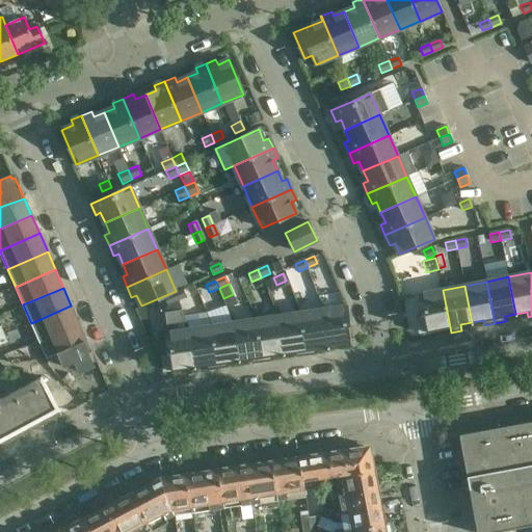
[(173,293),(177,300),(186,296),(182,289),(173,293)]
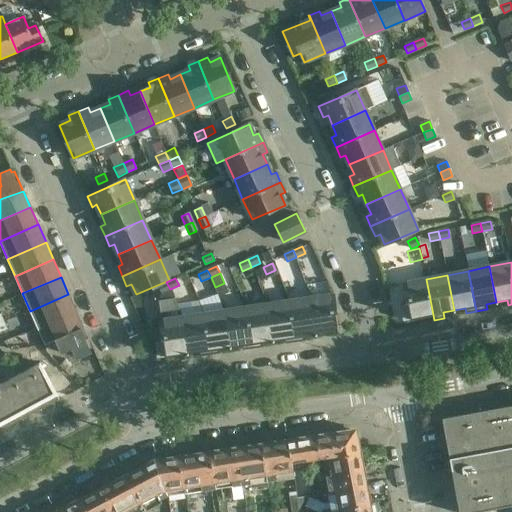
[(426,279),(404,284),(407,303),(400,304),(403,321),(432,315),(433,320),(434,320),(426,279)]
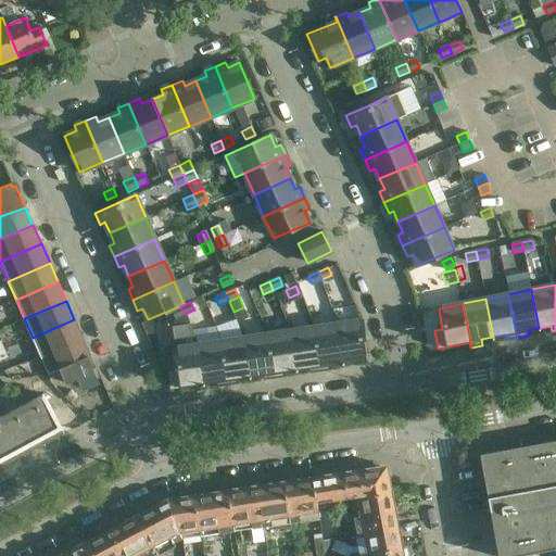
[(185,314),(180,306),(171,311),(175,318),(185,314)]
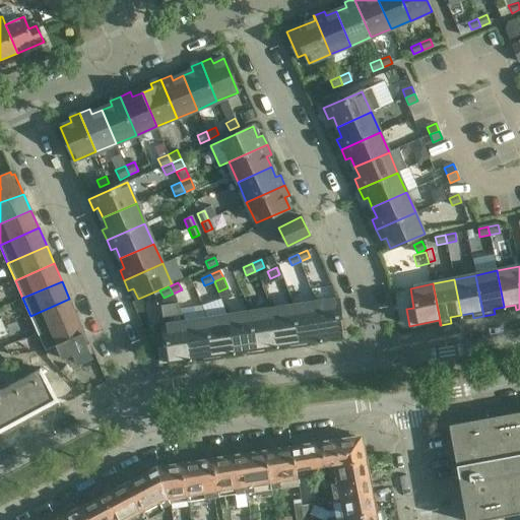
[(30,316),(39,333),(77,316),(69,299),(30,316)]
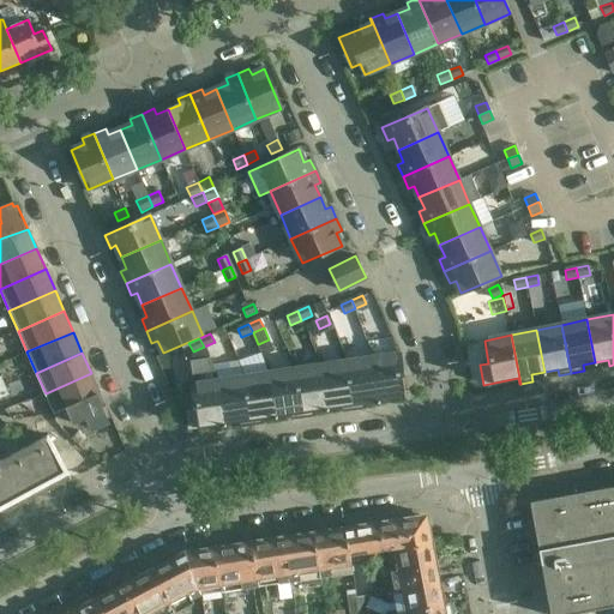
[(379,401),(405,396),(399,354),(372,357),(379,401)]
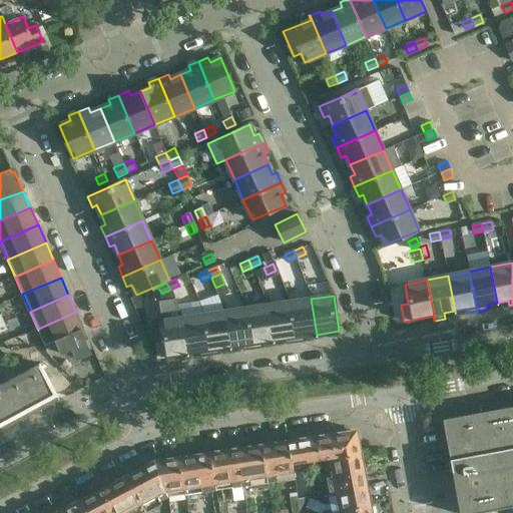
[(163,341),(155,342),(157,358),(188,354),(182,318),(174,299),(159,301),(162,321),(160,322),(163,341)]
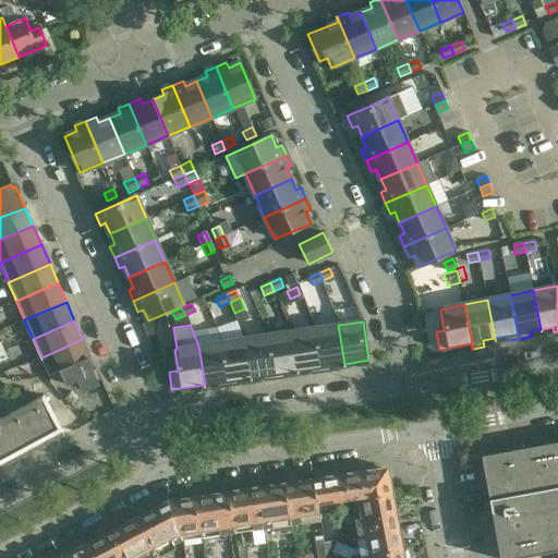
[(338,325),(315,328),(322,373),(334,372),(332,365),(344,364),(338,325)]
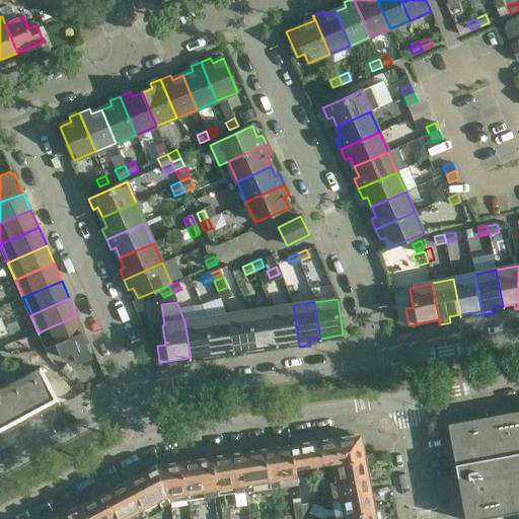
[(293,305),(272,308),(277,345),(288,344),(288,349),(299,347),(293,305)]
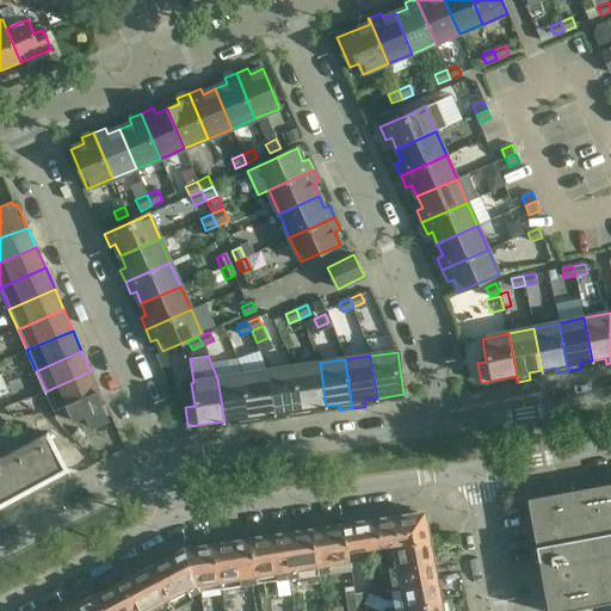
[(320,363),(294,368),(301,415),(314,414),(313,408),(326,406),(320,363)]
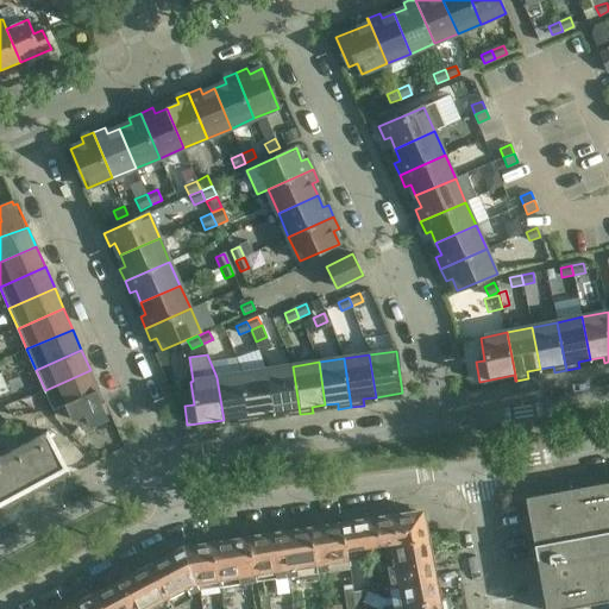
[(293,366),(268,370),(274,413),(287,410),(288,416),(300,414),(293,366)]
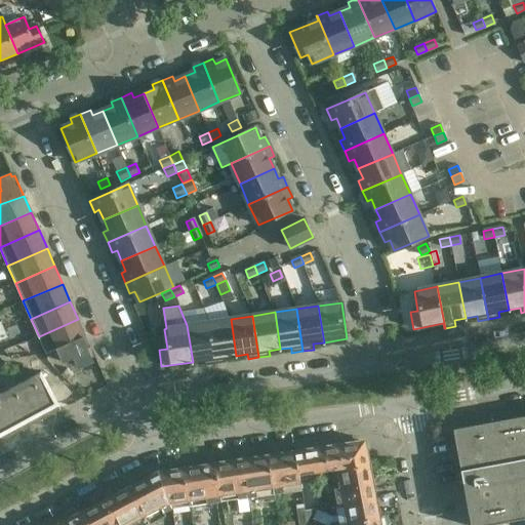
[(78,319),(39,336),(46,354),(58,349),(85,336),(78,319)]
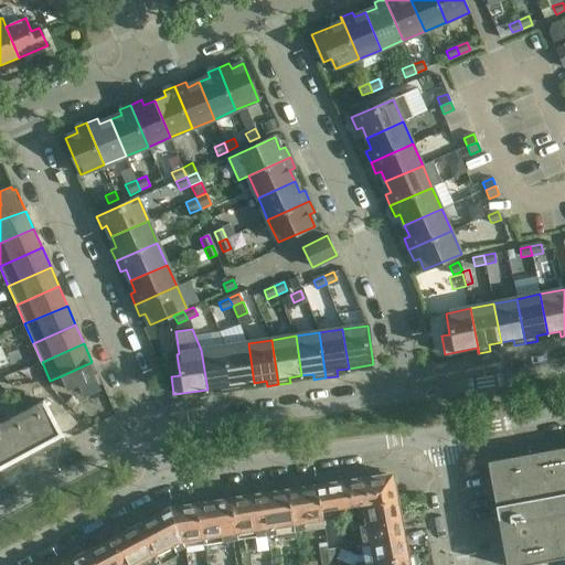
[(248,343),(225,347),(232,392),(243,390),(243,384),(254,383),(248,343)]
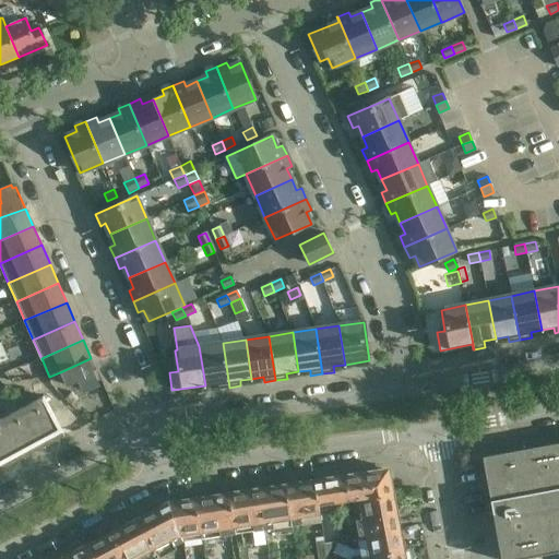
[(223,343),(199,346),(205,385),(216,383),(217,389),(229,388),(223,343)]
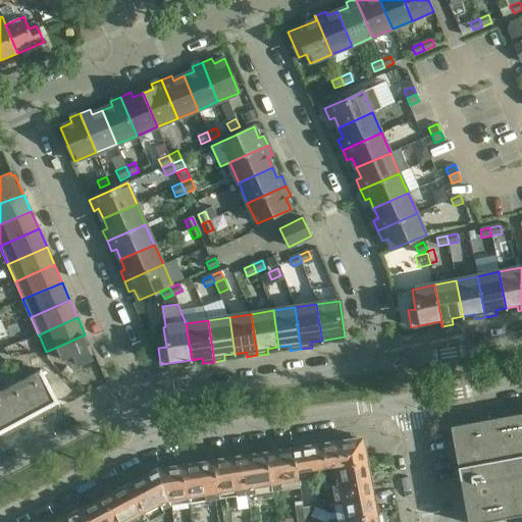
[(94,355),(85,334),(58,347),(63,358),(72,354),(77,365),(92,359),(91,356),(94,355)]
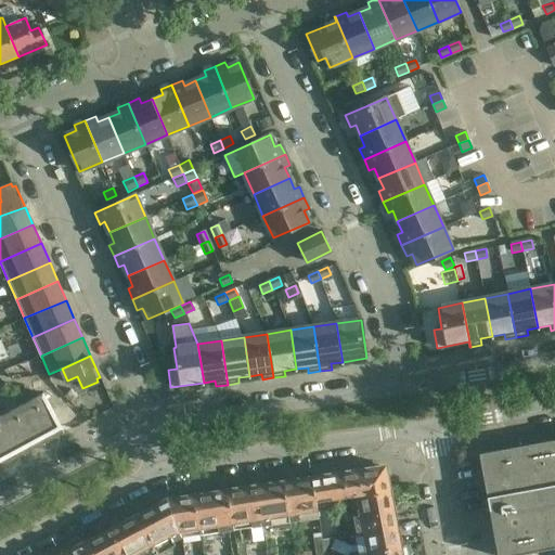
[(44,443),(64,434),(42,394),(23,404),(44,443)]
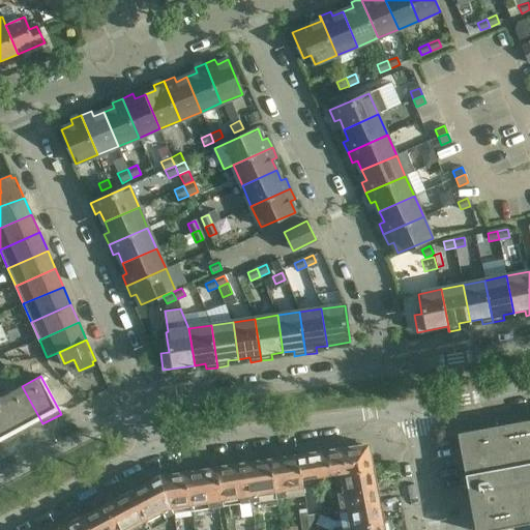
[(23,434),(42,423),(22,386),(3,396),(23,434)]
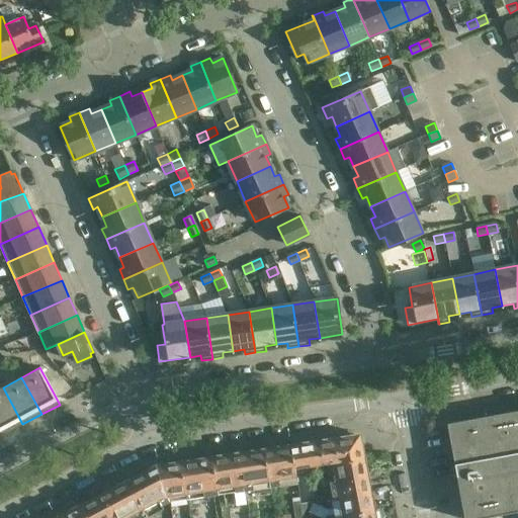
[(0,426),(4,434),(22,424),(3,387),(0,389),(0,426)]
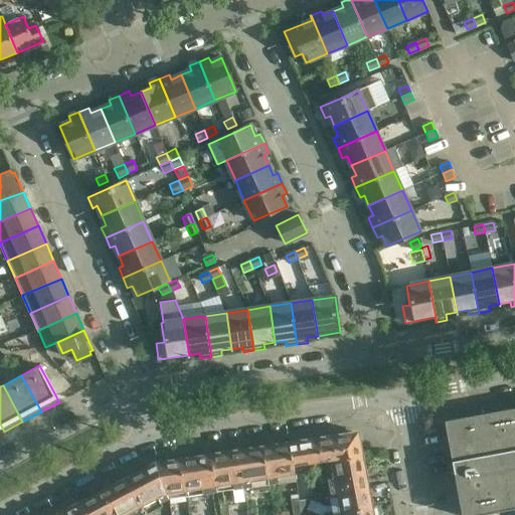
[(514,407),(474,415),(445,420),(446,427),(462,514),(477,514),(487,513),(514,508),(514,407)]
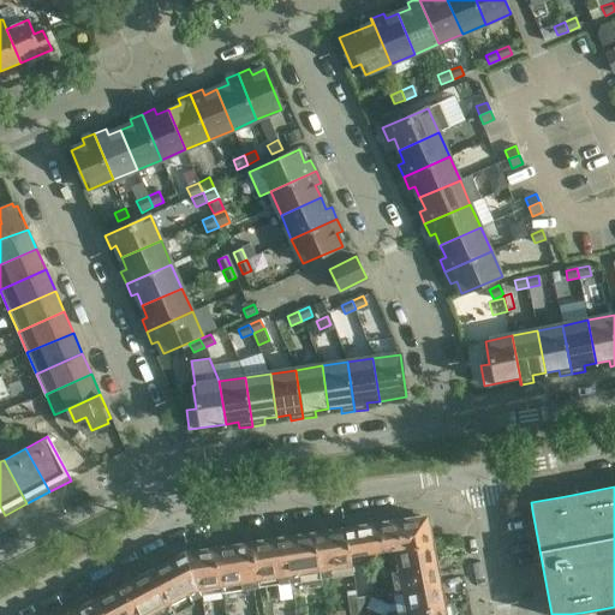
[(419,517),(347,529),(353,573),(354,590),(346,591),(350,614),(358,614),(370,591),(370,586),(362,587),(359,567),(389,562),(387,551),(433,542),(428,523),(427,523),(421,519),(419,517)]
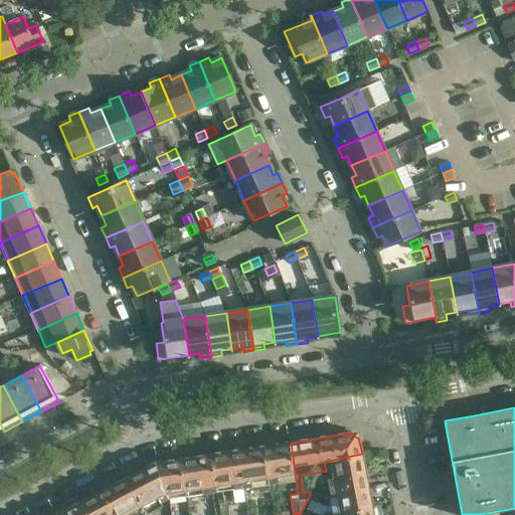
[(291,443),(264,447),(270,484),(296,480),(291,443)]
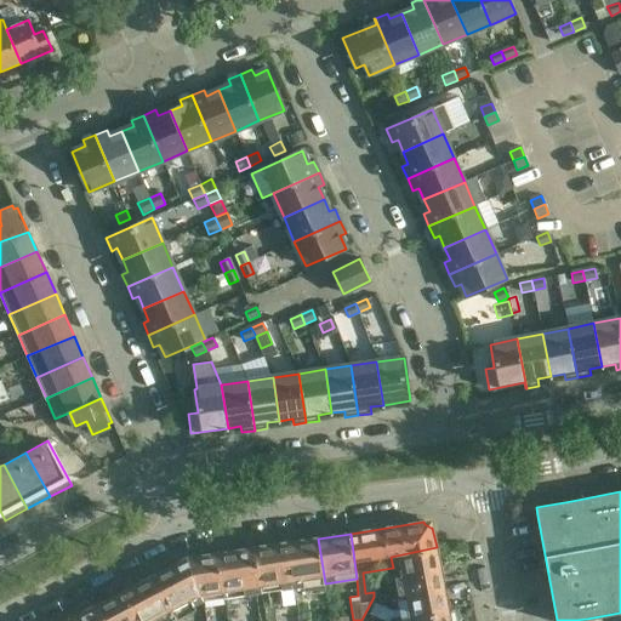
[(325,584),(318,539),(286,543),(292,588),(325,584)]
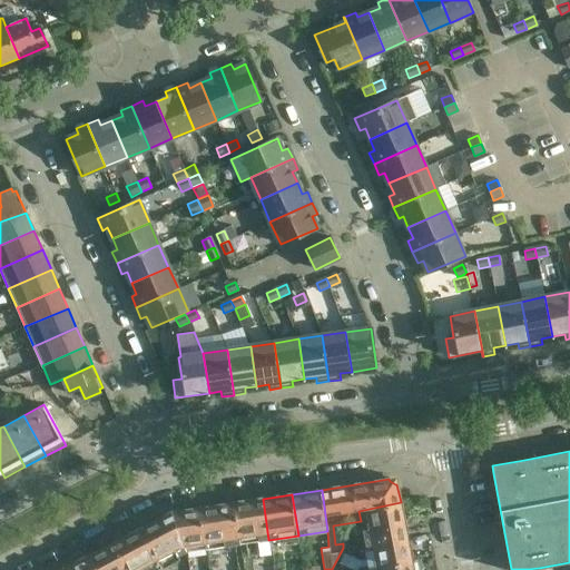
[(233,503),(239,544),(268,540),(263,499),(233,503)]
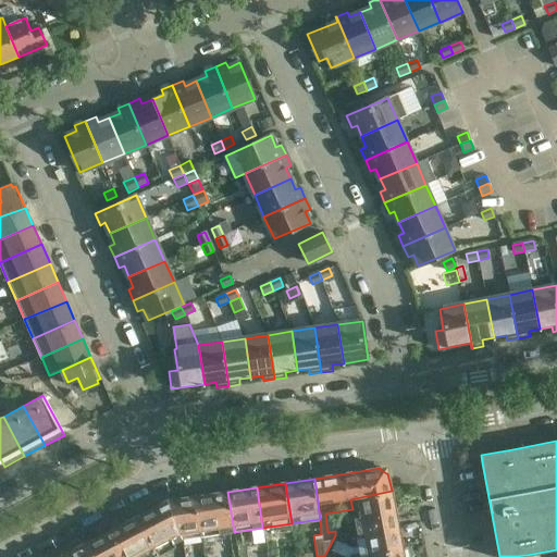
[(397,519),(392,491),(350,499),(353,509),(356,528),(397,519)]
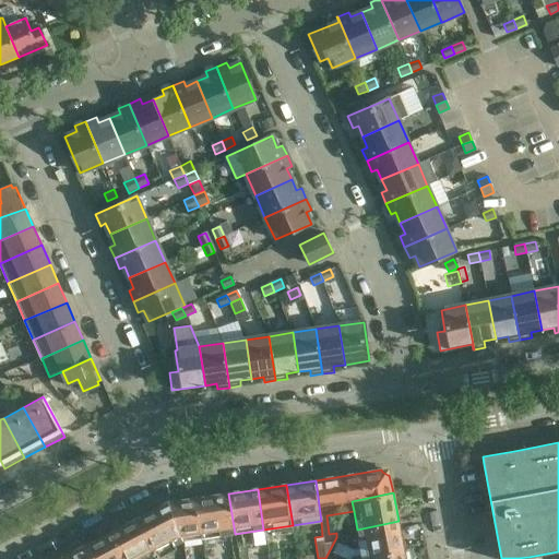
[(195,498),(201,534),(219,531),(219,537),(235,534),(228,494),(195,498)]
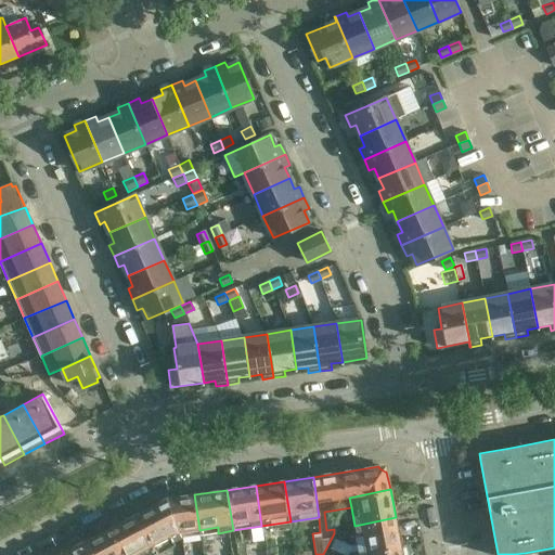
[(179,532),(199,530),(194,494),(167,499),(179,532)]
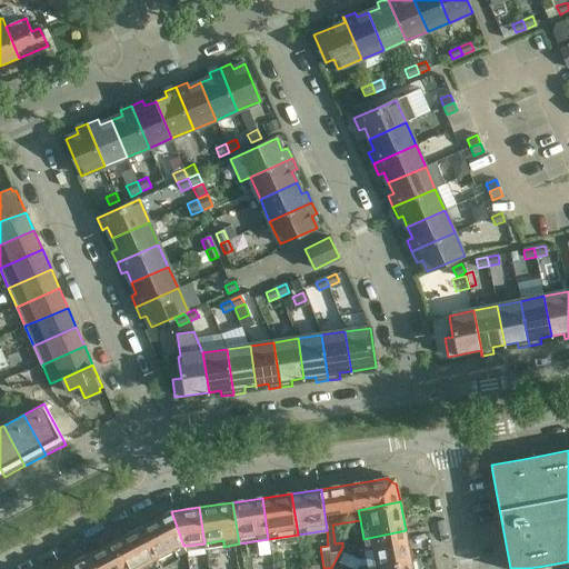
[(171,511),(141,527),(158,560),(175,551),(177,557),(186,552),(183,546),(171,511)]
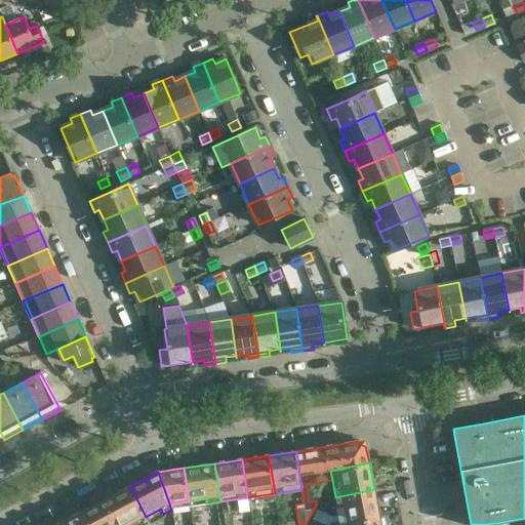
[(130,486),(106,499),(119,524),(129,524),(146,517),(130,486)]
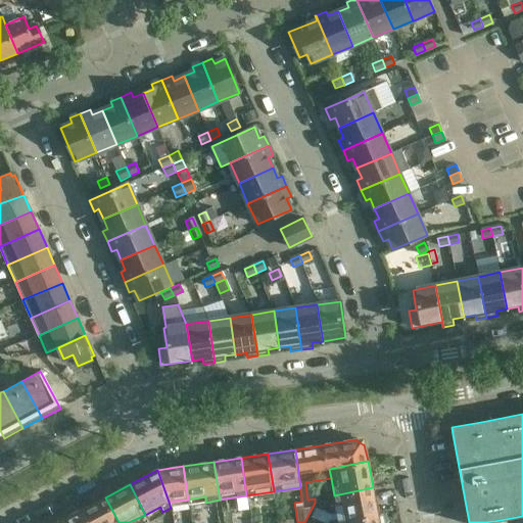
[(378,514),(373,487),(334,495),(339,521),(378,514)]
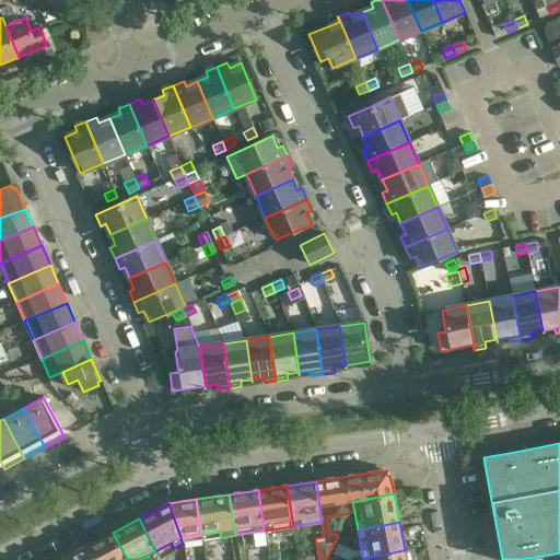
[(127,559),(113,533),(88,546),(94,559),(127,559)]
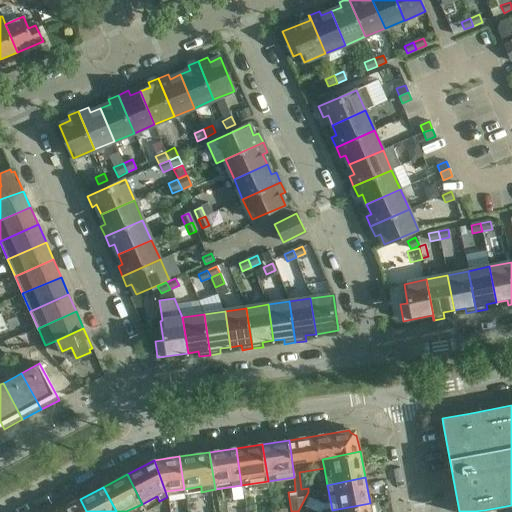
[(56,511),(86,511),(80,499),(56,511)]
